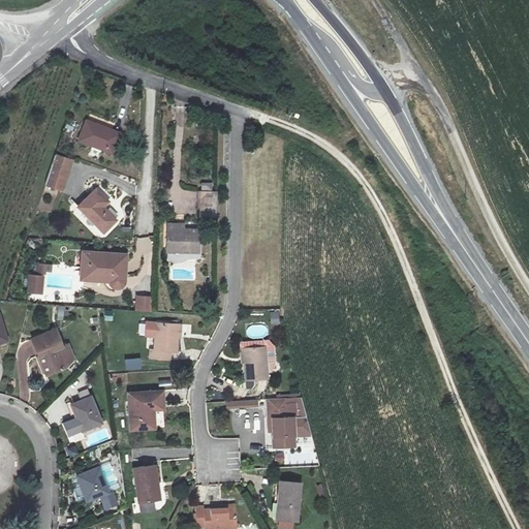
[(118,133),(84,121),(78,139),(112,152),(118,133)]
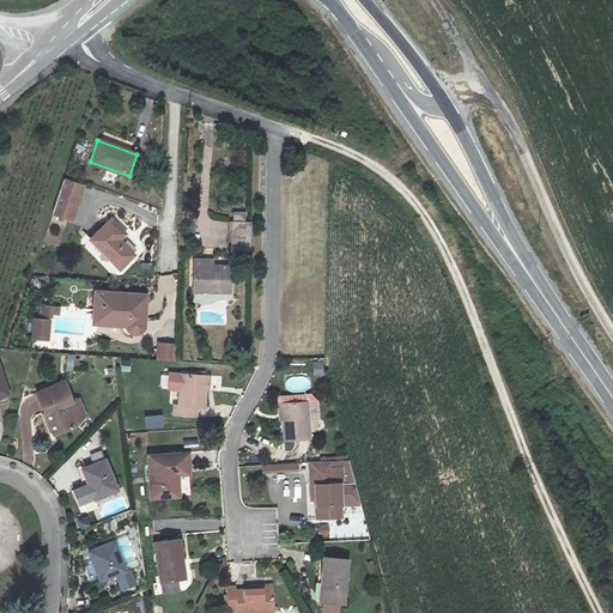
[(61,181),(50,214),(71,222),(82,187),(61,181)]
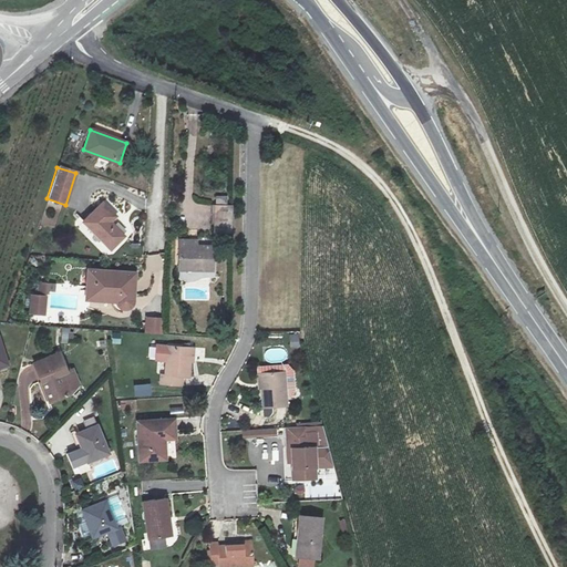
[(216,209),(225,209),(226,197),(216,196),(215,209),(216,209)]
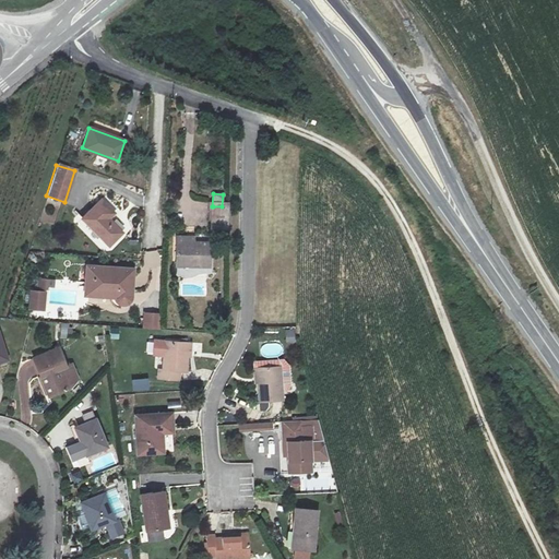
[(115,214),(100,200),(83,219),(109,247),(122,233),(109,219),(115,214)]
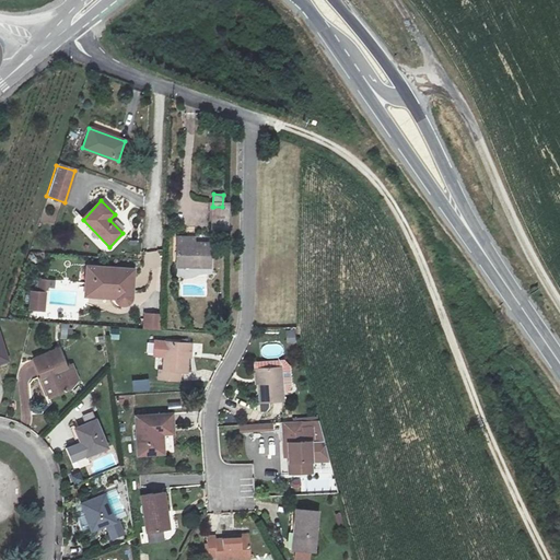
[(229,207),(222,207),(213,207),(212,234),(229,234),(229,207)]
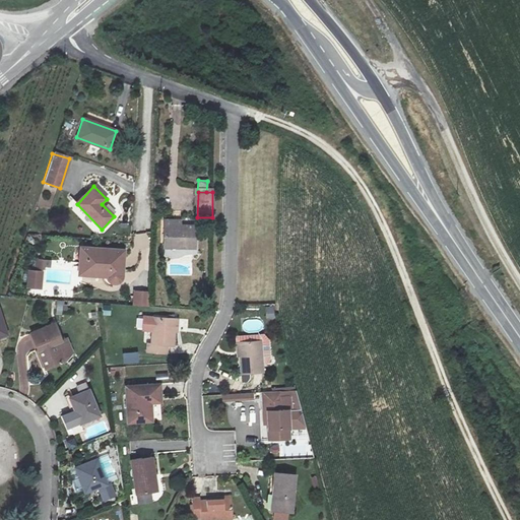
[(196,230),(165,228),(164,249),(195,251),(196,230)]
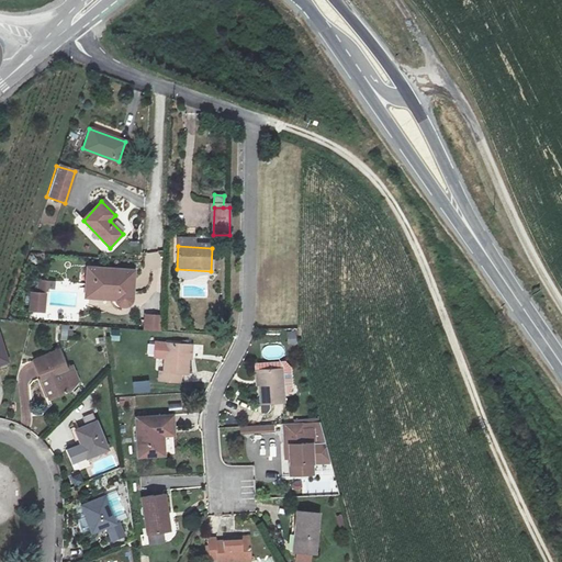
[(115,295),(114,301),(114,303),(115,304),(116,305),(119,306),(122,306),(125,306),(126,304),(127,303),(128,300),(132,272),(87,268),(85,293),(115,295)]
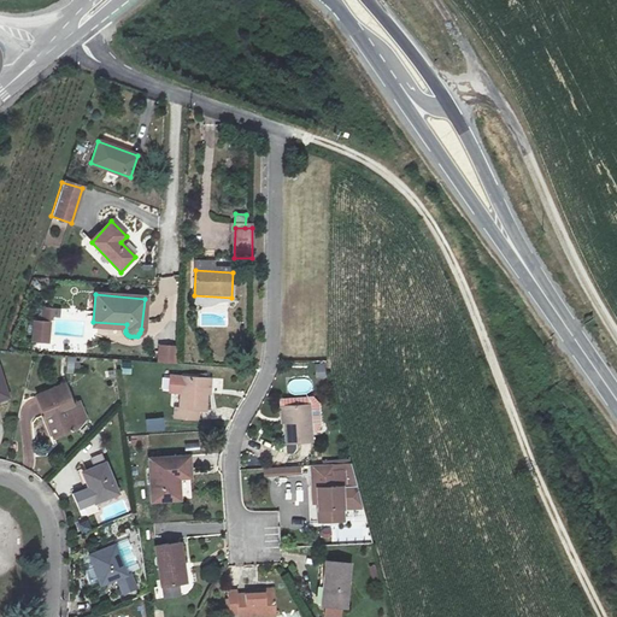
[(52,306),(41,305),(41,319),(51,321),(52,306)]
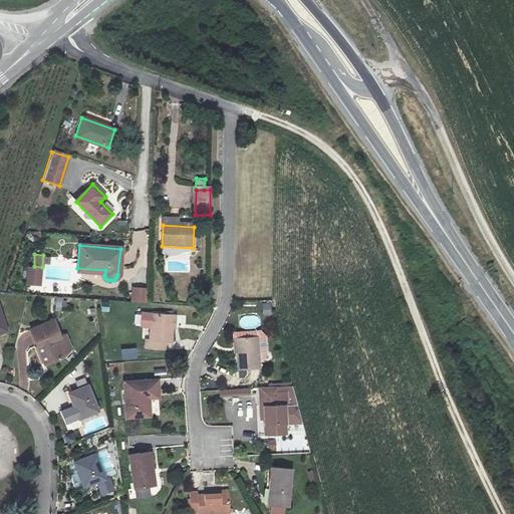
[(132,302),(145,303),(147,288),(134,287),(132,302)]
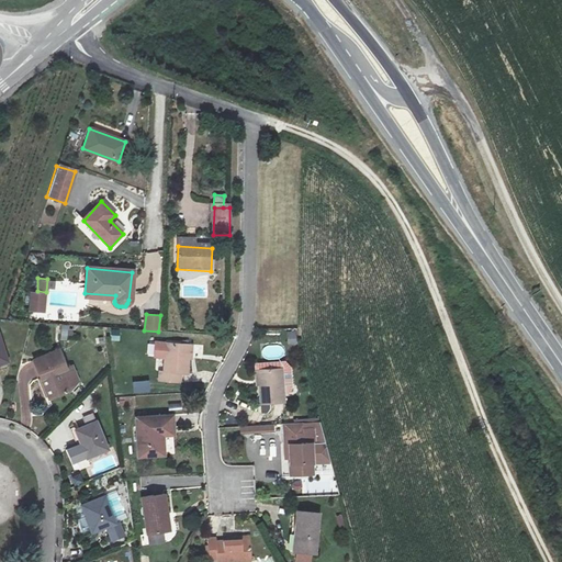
[(188,345),(165,343),(155,343),(153,358),(164,359),(163,373),(158,372),(158,381),(177,383),(178,374),(186,375),(188,345)]
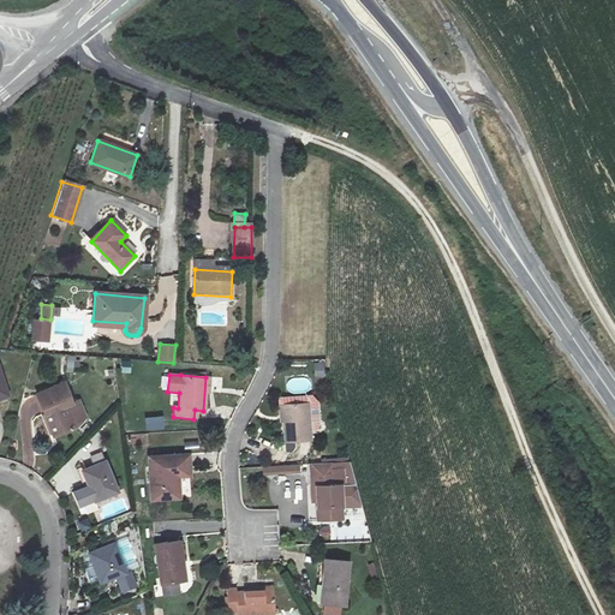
[(65,382),(37,393),(45,413),(47,412),(49,417),(46,418),(54,436),(76,428),(87,418),(79,400),(72,402),(65,382)]
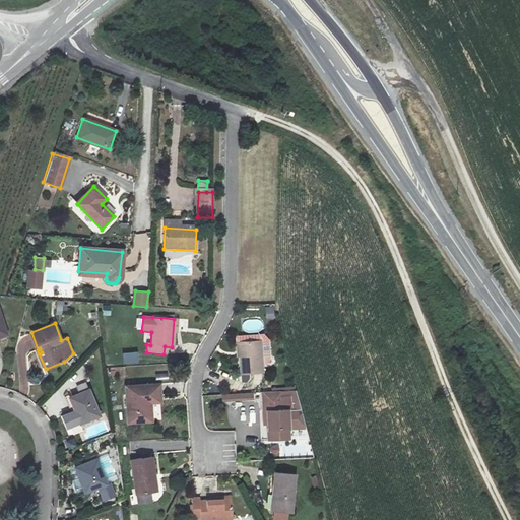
[(263,371),(263,364),(268,363),(270,355),(269,339),(261,340),(234,342),(235,359),(239,359),(240,373),(263,371)]
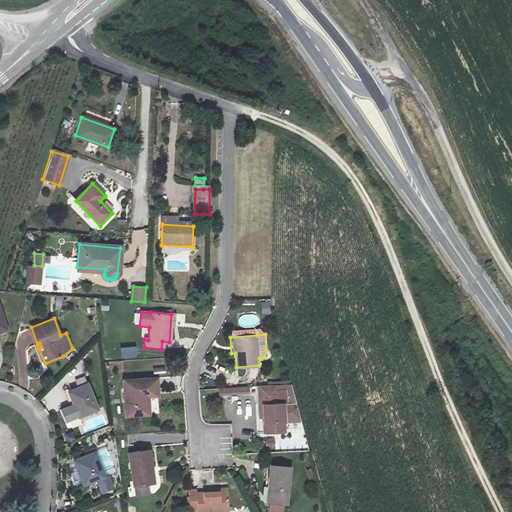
[(136,347),(121,348),(122,359),(137,358),(136,347)]
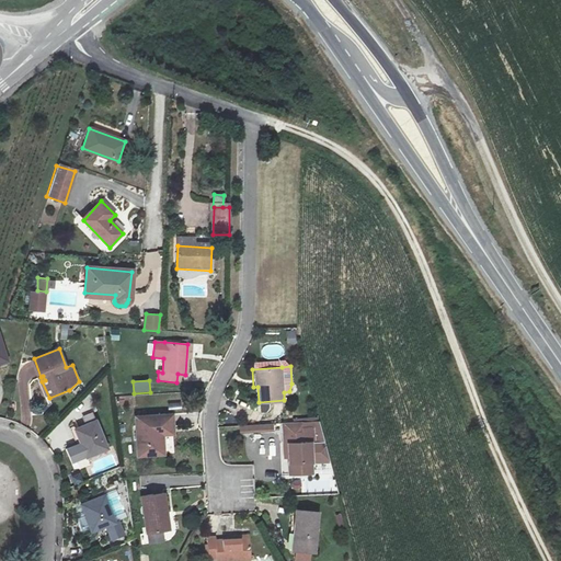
[(164,454),(163,435),(162,430),(173,430),(172,416),(137,419),(139,455),(164,454)]
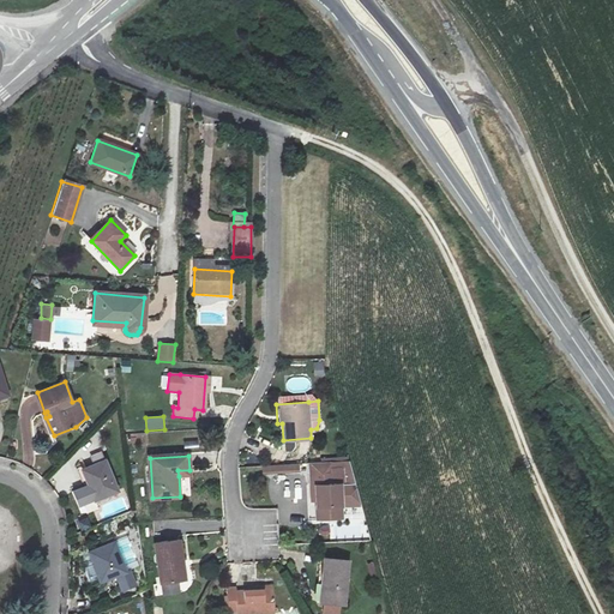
[(118,492),(106,461),(82,470),(95,500),(118,492)]
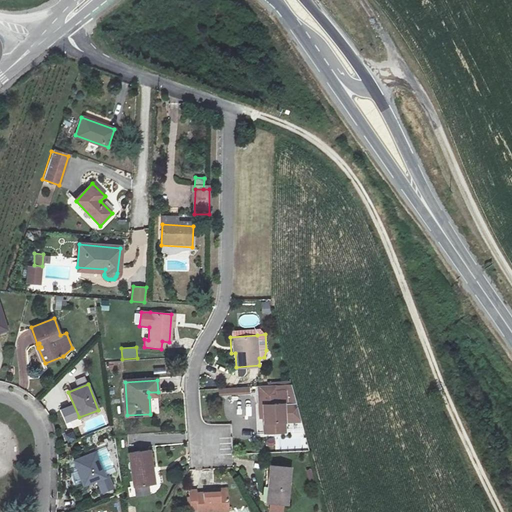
[(290,385),(254,387),(255,406),(259,405),(260,420),(261,432),(283,431),(282,421),(299,419),(290,385)]
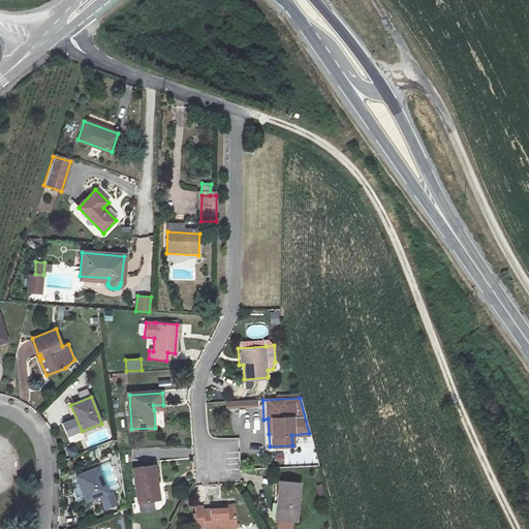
[(256,400),(227,401),(227,408),(256,407),(256,400)]
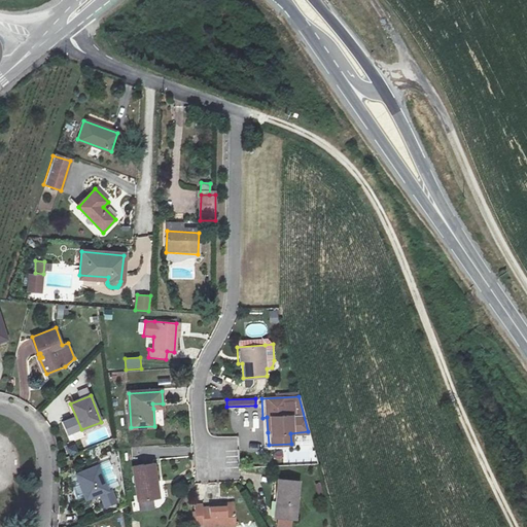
[(154,463),(133,466),(138,501),(156,499),(154,481),(157,481),(154,463)]
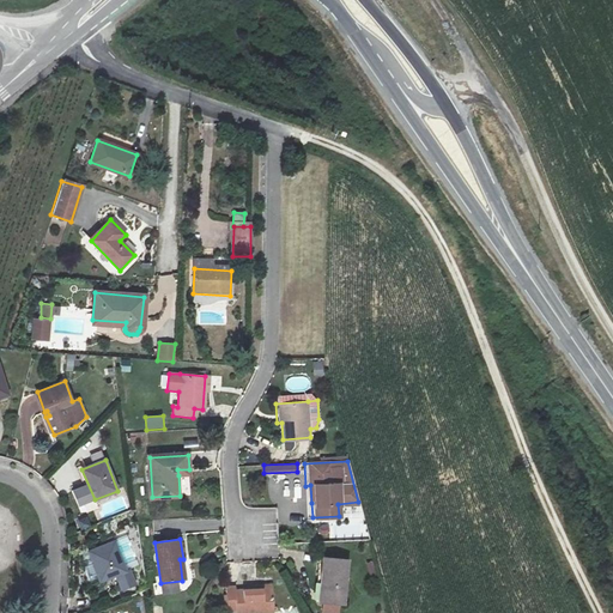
[(115,541),(90,552),(102,581),(127,571),(115,541)]
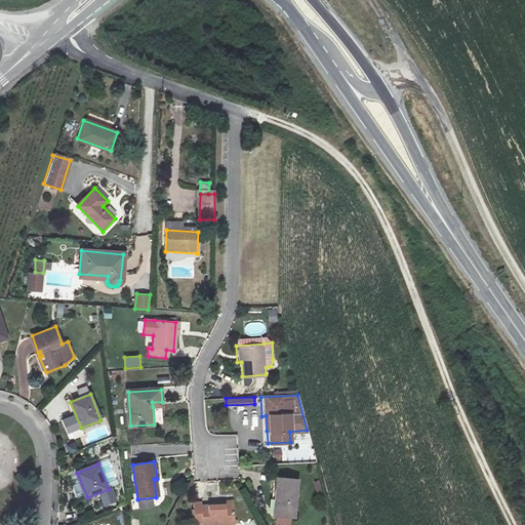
[(296,479),(272,478),(271,494),(273,494),(272,515),(294,517),(296,479)]
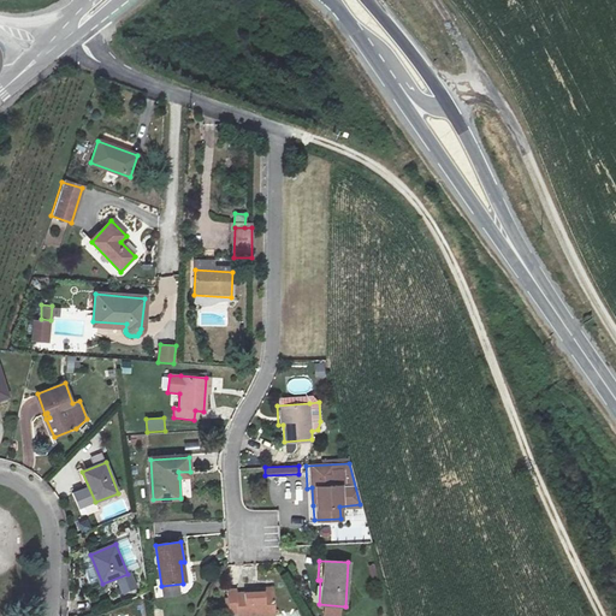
[(236,592),(227,592),(229,615),(240,615),(238,615),(276,615),(274,592),(236,596),(236,592)]
